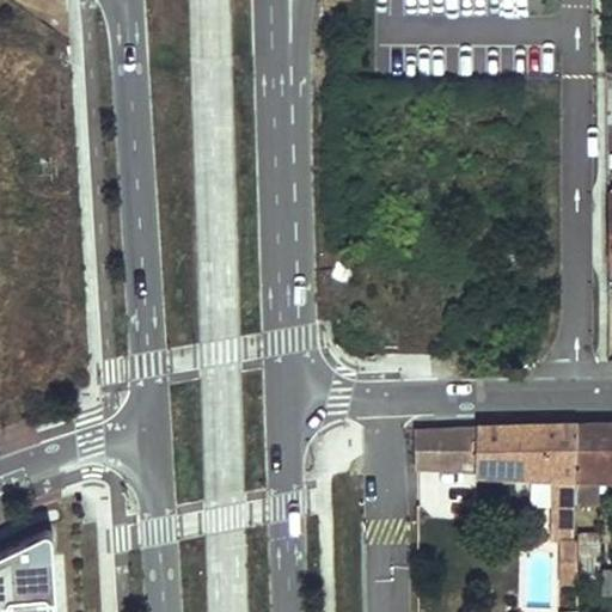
[(575,499),(589,500),(592,479),(611,479),(611,423),(579,424),(575,499)]
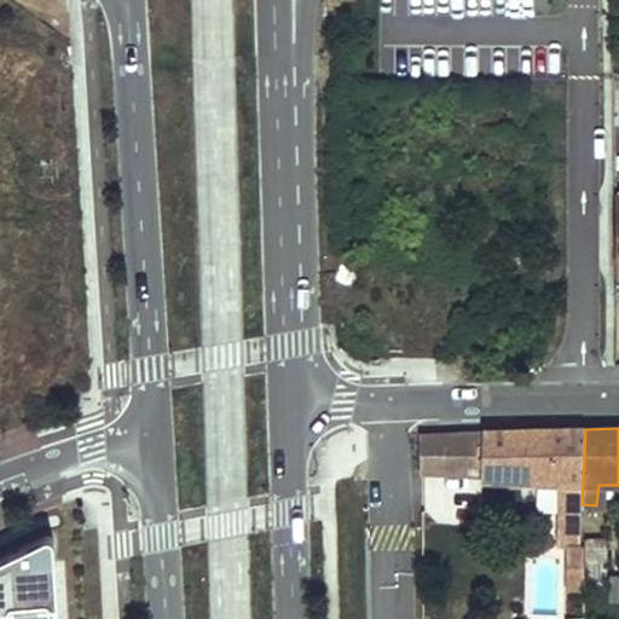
[(507,431),(485,432),(485,476),(559,484),(562,547),(580,547),(582,504),(585,429),(507,431)]
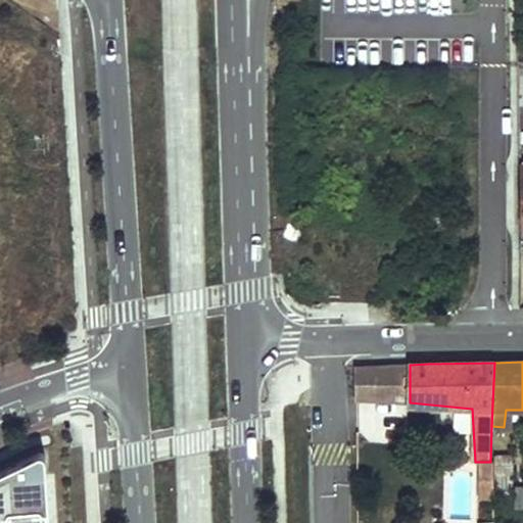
[(362,367),(363,387),(383,388),(383,366),(362,367)]
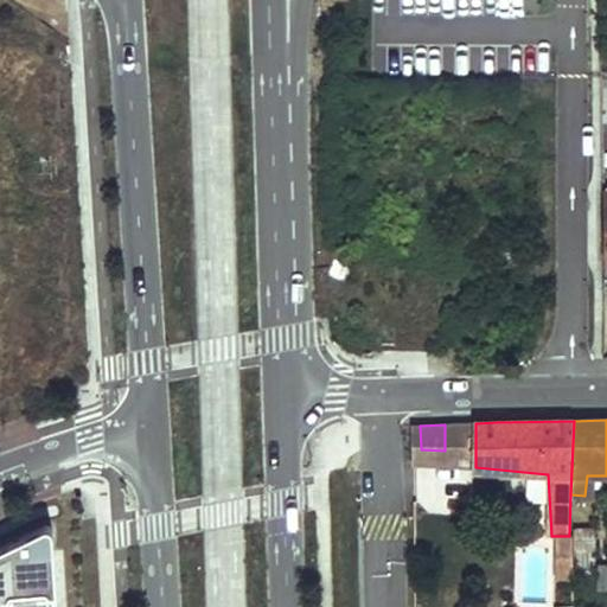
[(593,529),(593,516),(575,515),(575,529),(593,529)]
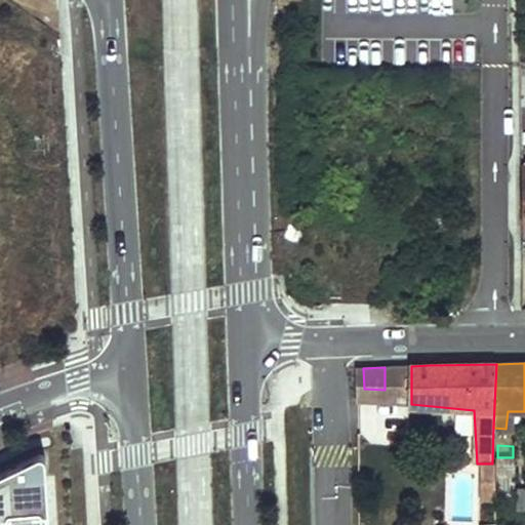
[(39,455),(0,473),(0,524),(49,524),(45,458),(39,455)]
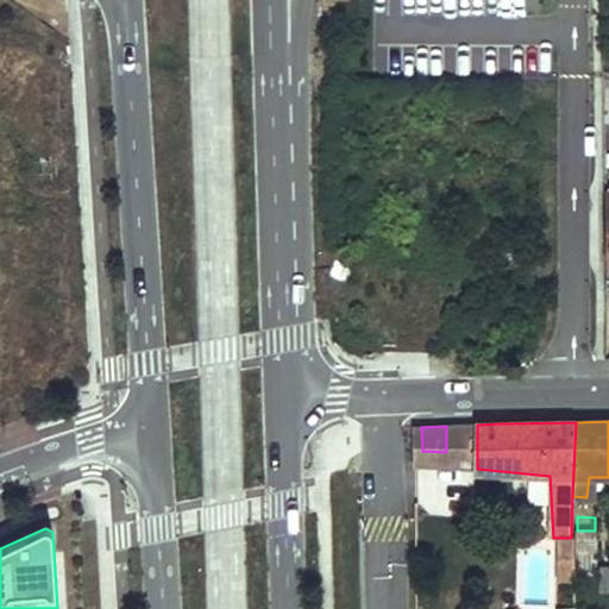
[(595,531),(577,531),(578,563),(596,564),(595,531)]
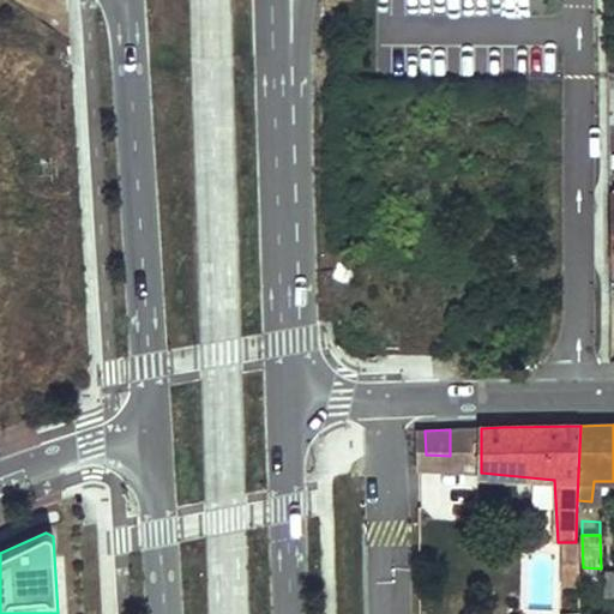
[(576,613),(577,589),(561,589),(560,613),(576,613)]
